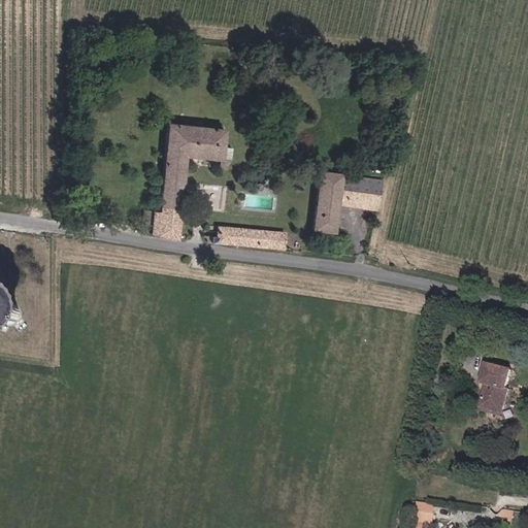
[(176,239),(185,156),(220,159),(221,160),(222,147),(224,129),(167,124),(159,211),(153,210),(152,220),(159,220),(158,235),(176,239)]
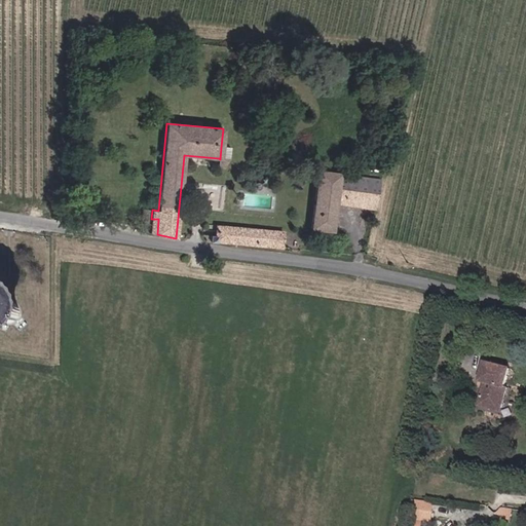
[(229,159),(231,148),(221,147),(220,159),(219,158),(219,167),(224,168),(229,159)]
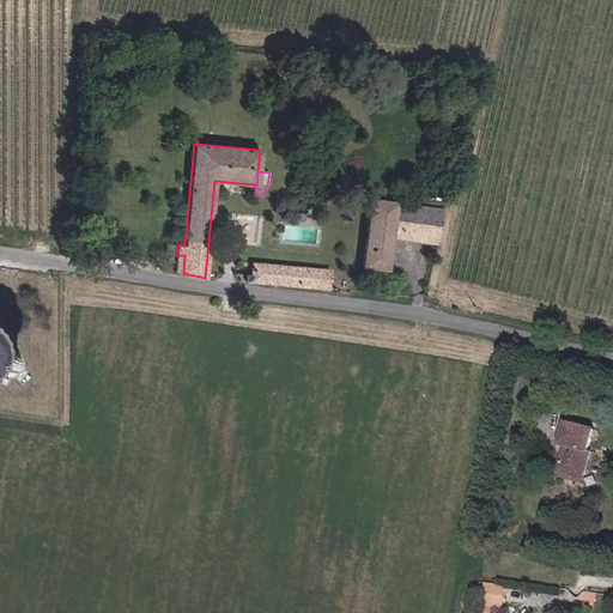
[(437,244),(443,210),(387,201),(388,195),(378,194),(378,200),(370,200),(362,266),(387,269),(390,237),(437,244)]
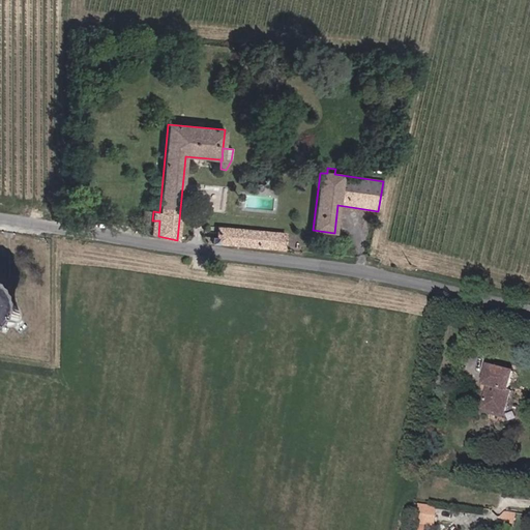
[(158,236),(159,221),(152,221),(153,211),(145,210),(144,225),(152,226),(151,235),(158,236)]
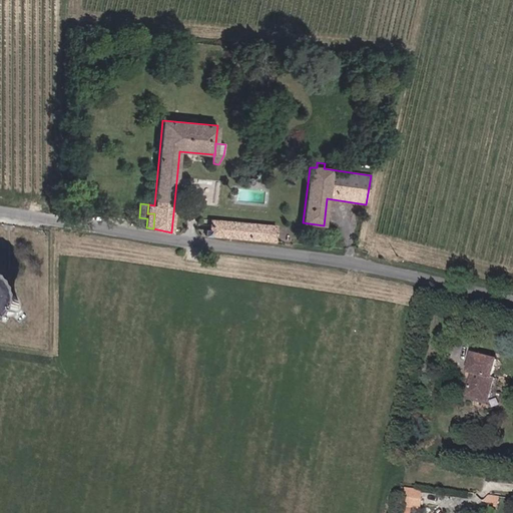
[(275,241),(276,225),(211,220),(210,230),(197,229),(199,230),(201,232),(201,235),(275,241)]
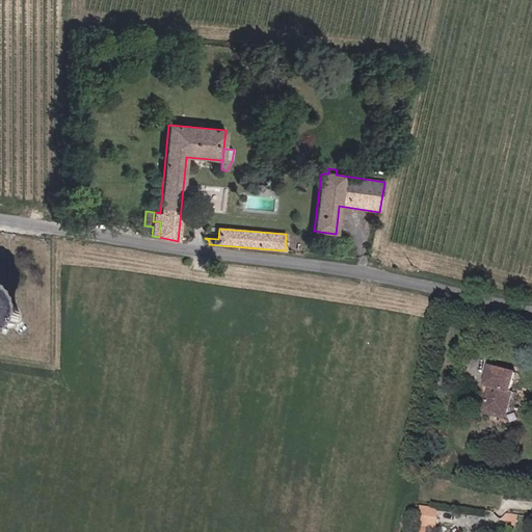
[(8,308),(5,309),(2,311),(0,313),(0,324),(1,326),(4,329),(7,330),(10,330),(15,329),(18,327),(20,324),(21,321),(21,318),(20,314),(18,312),(16,309),(12,308),(8,308)]
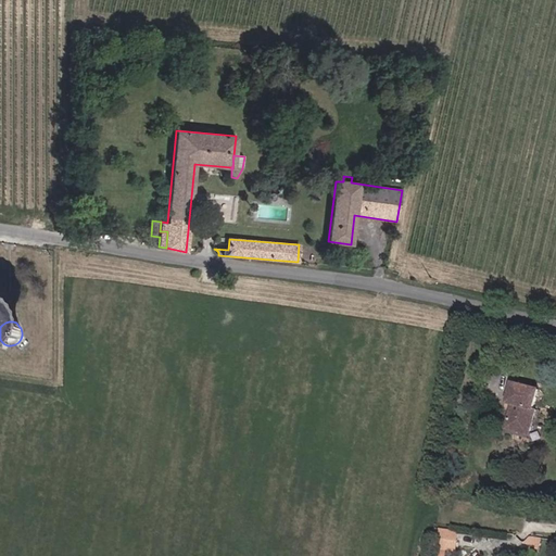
[(531,434),(538,411),(534,409),(540,390),(515,383),(509,403),(515,405),(509,429),(531,434)]
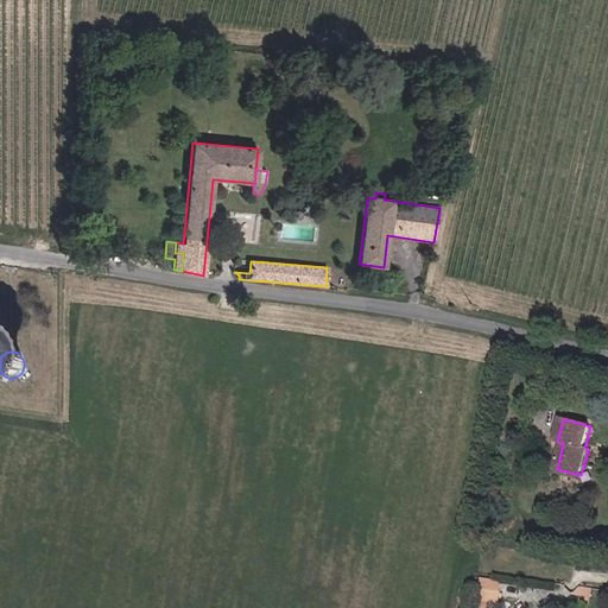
[(480,590),(482,580),(476,578),(472,600),(479,601),(480,590)]
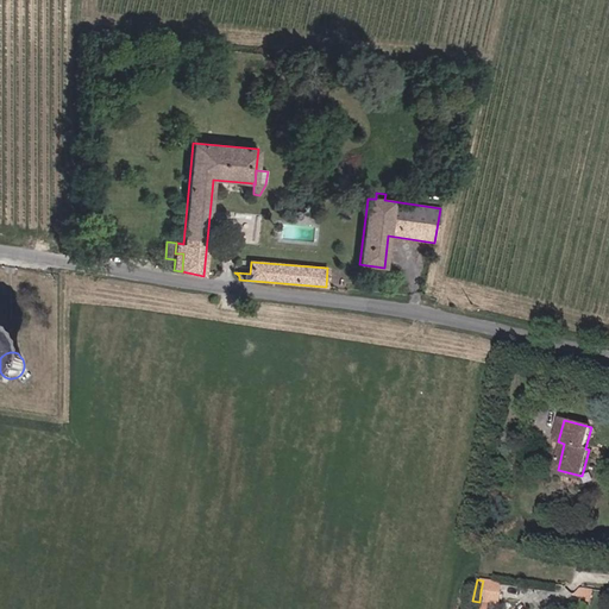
[(501,594),(502,583),(483,581),(481,591),(501,594)]
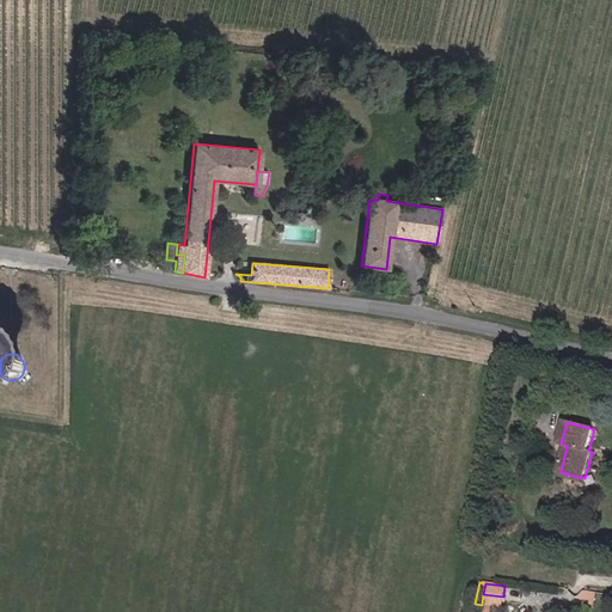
[(502,607),(503,597),(483,594),(482,605),(502,607)]
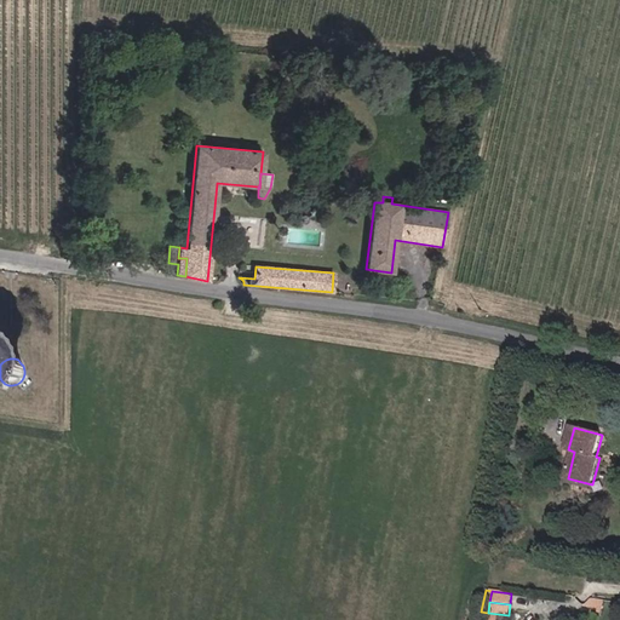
All buildings are outlined.
